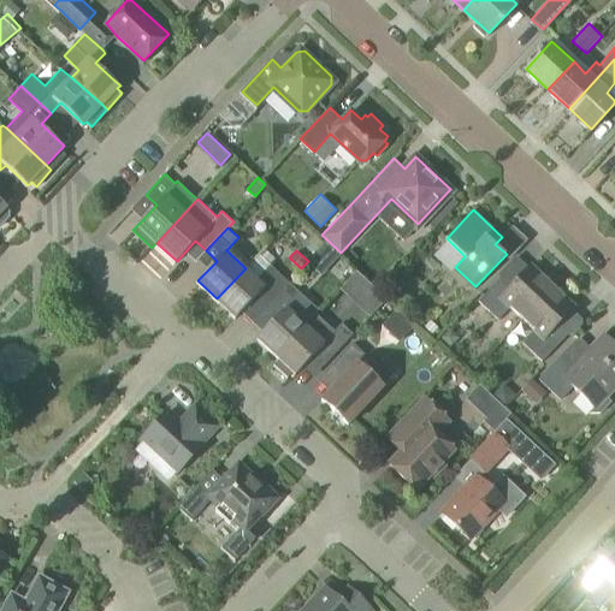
[(270,303),(289,280),(270,262),(255,278),(246,268),(217,298),(237,318),(259,294),(270,303)]
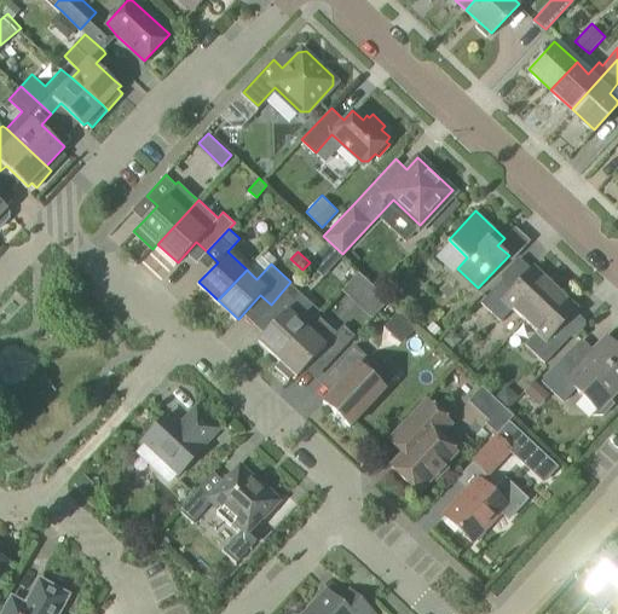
[(526,318),(555,287),(533,266),(513,288),(503,279),(483,301),(492,311),(502,319),(514,307),(526,318)]
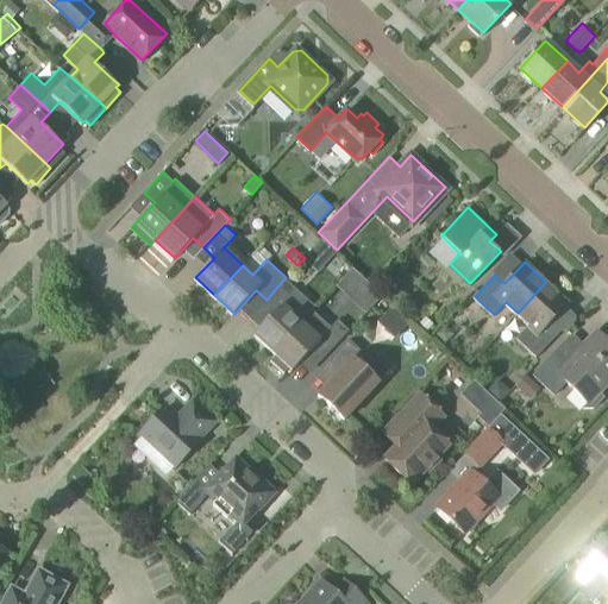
[(261,327),(255,333),(274,351),(302,321),(313,309),(317,306),(306,296),(286,277),(267,300),(277,309),(261,327)]
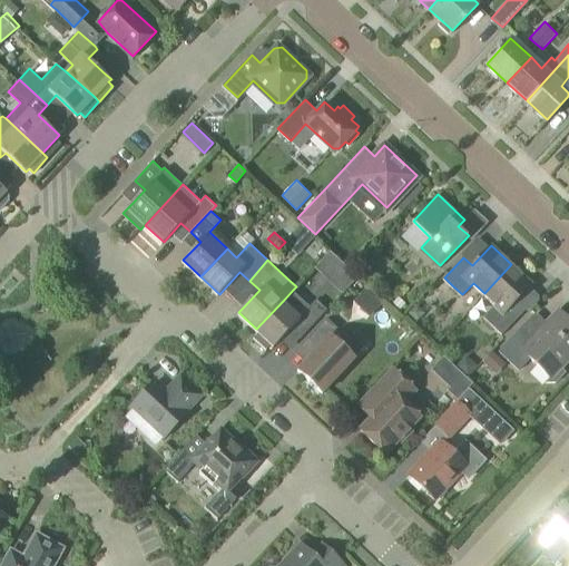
[(323,267),(337,286),(346,280),(332,261),(323,267)]
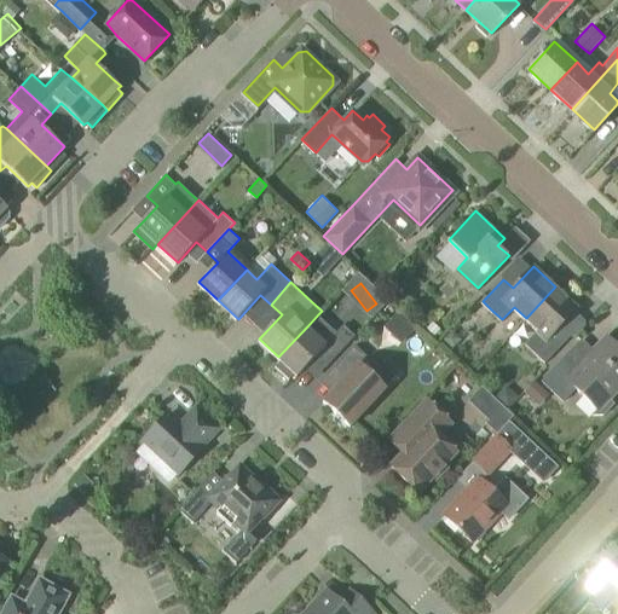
[(555,287),(526,318),(537,329),(526,342),(536,352),(547,361),(567,340),(556,330),(578,307),(555,287)]
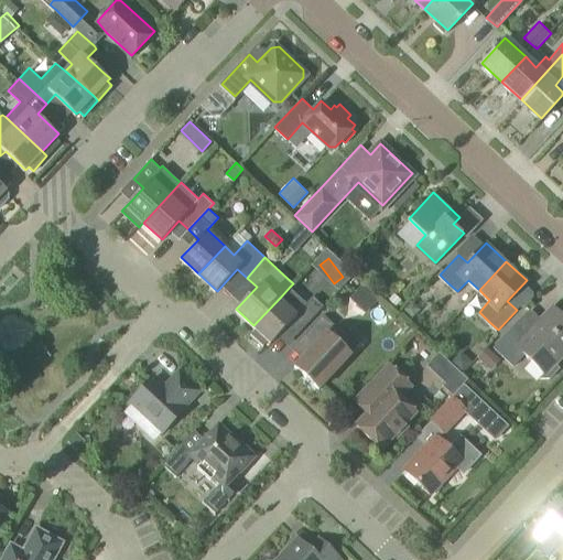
[(256,327),(251,333),(263,345),(269,340),(271,342),(278,335),(279,335),(291,322),(300,331),(324,304),(313,294),(306,302),(296,293),(290,287),(280,298),(253,325),(256,327)]
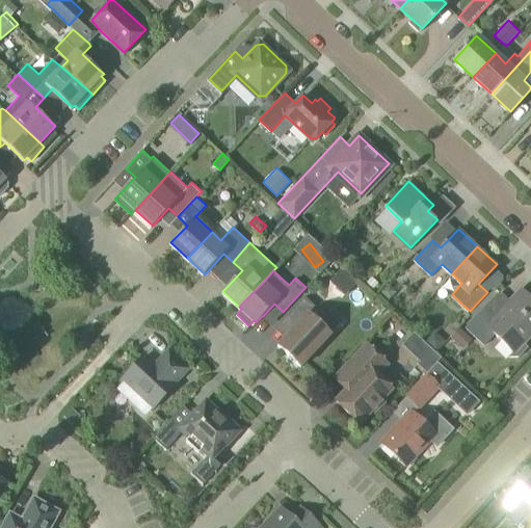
[(389,282),(380,290),(390,299),(397,290),(389,282)]
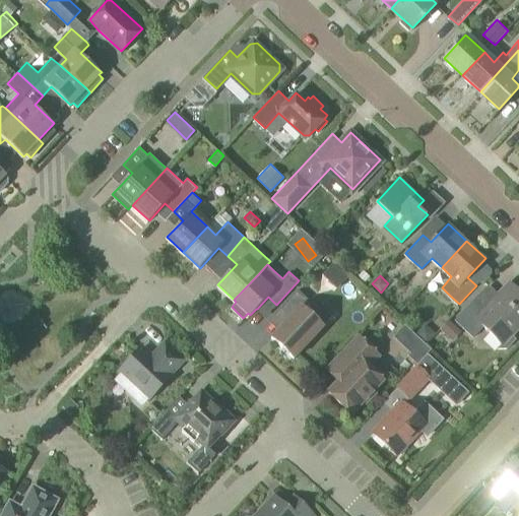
[(513,332),(518,325),(518,289),(510,281),(487,307),(476,298),(456,319),(474,335),(484,324),(503,341),(499,345),(499,346),(508,346),(517,336),(513,332)]
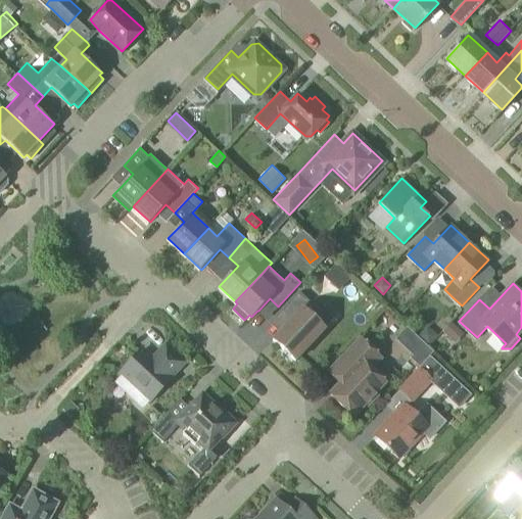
[(57,290),(45,298),(52,310),(64,301),(57,290)]
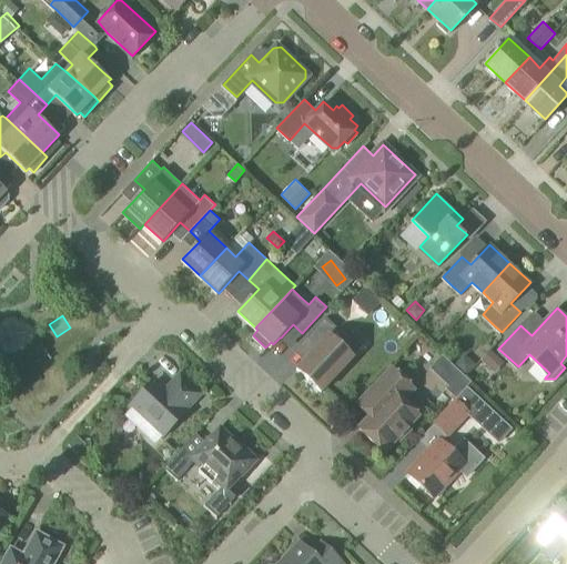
[(345,333),(326,315),(309,334),(319,344),(297,368),(322,390),(354,356),(365,344),(348,329),(345,333)]
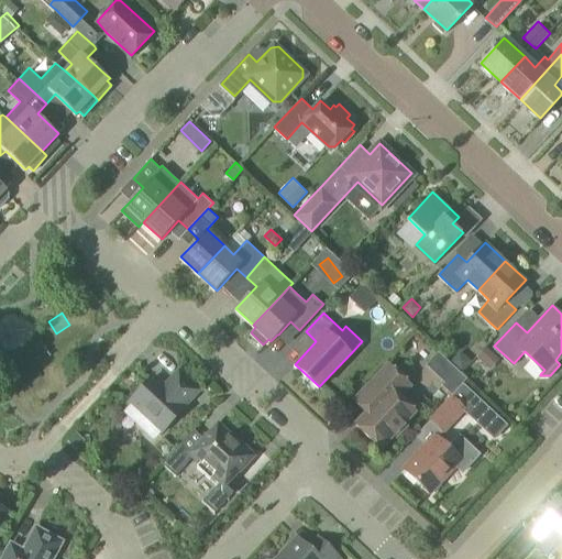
[(478,353),(484,347),(477,340),(472,347),(478,353)]
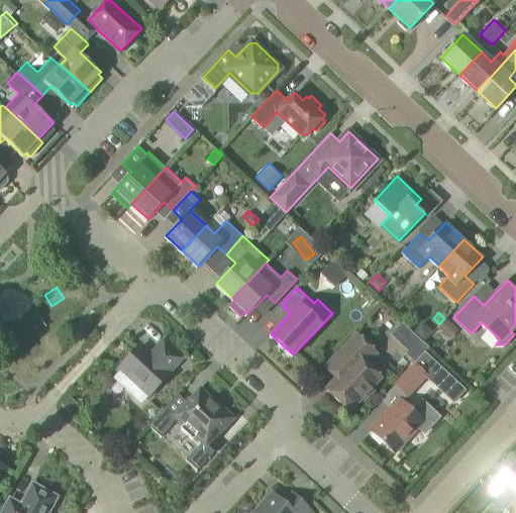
[(450,338),(459,328),(447,316),(437,326),(450,338)]
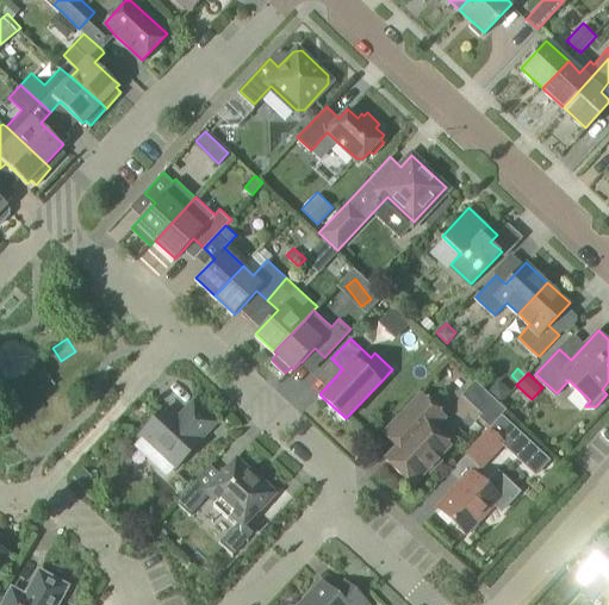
[(488,386),(477,399),(492,413),(504,400),(488,386)]
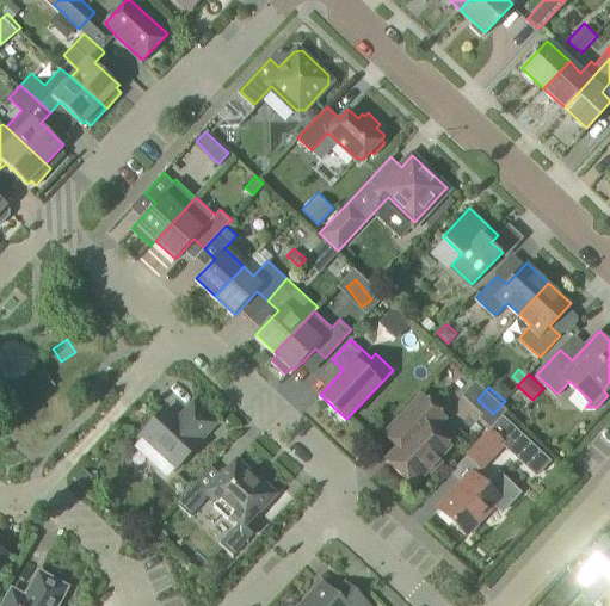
[(414,483),(451,444),(435,427),(447,415),(424,394),(387,433),(400,445),(388,458),(414,483)]
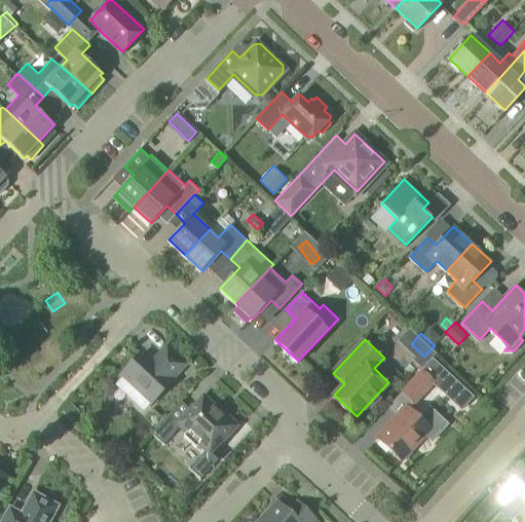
[(144,350),(123,372),(124,373),(141,388),(132,398),(143,409),(152,400),(153,401),(175,378),(173,377),(186,363),(169,346),(155,360),(144,350)]
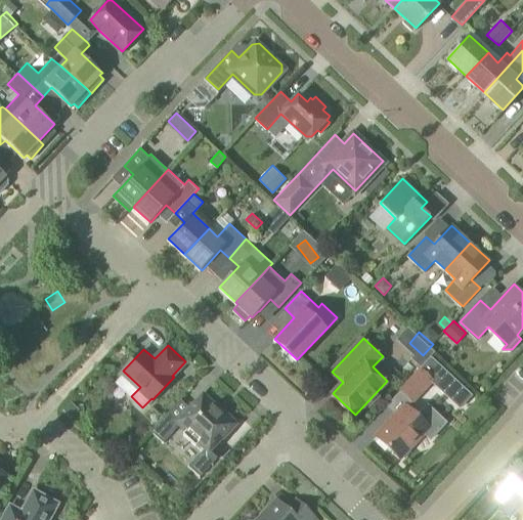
[(440,371),(429,359),(422,367),(420,365),(399,388),(413,402),(435,380),(433,379),(440,371)]
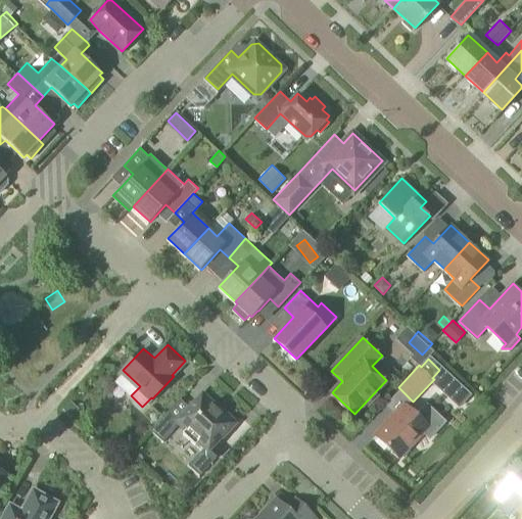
[(224,411),(204,392),(190,407),(180,396),(160,418),(173,430),(181,421),(189,428),(185,431),(197,442),(200,439),(210,447),(223,434),(227,434),(239,421),(226,409),(224,411)]
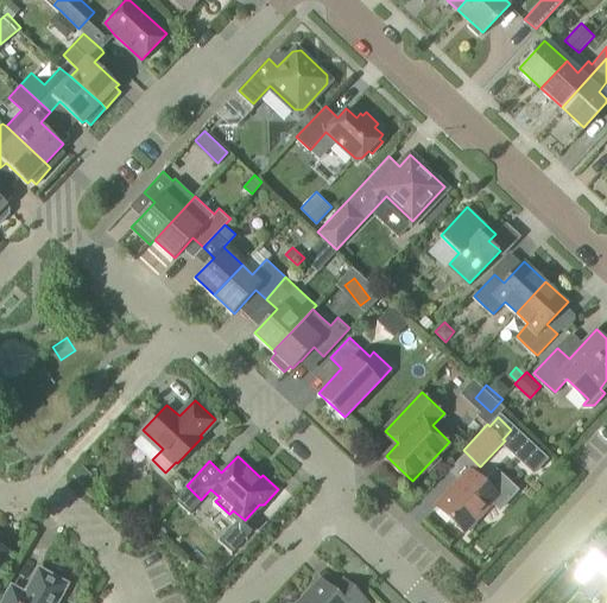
[(83,483),(93,474),(82,464),(74,474),(83,483)]
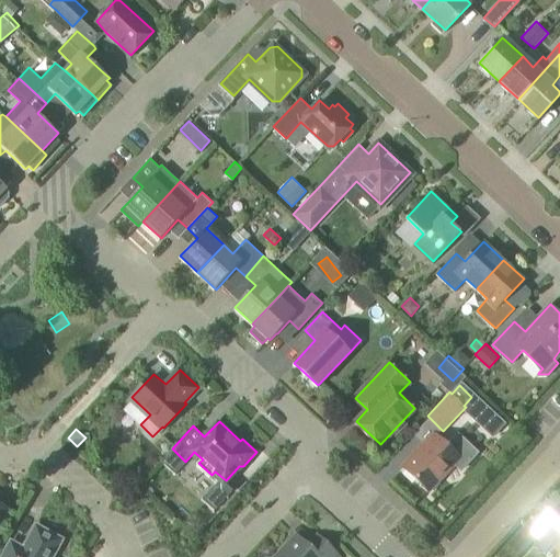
[(479,452),(458,432),(447,444),(435,432),(404,466),(430,489),(454,463),(461,470),(479,452)]
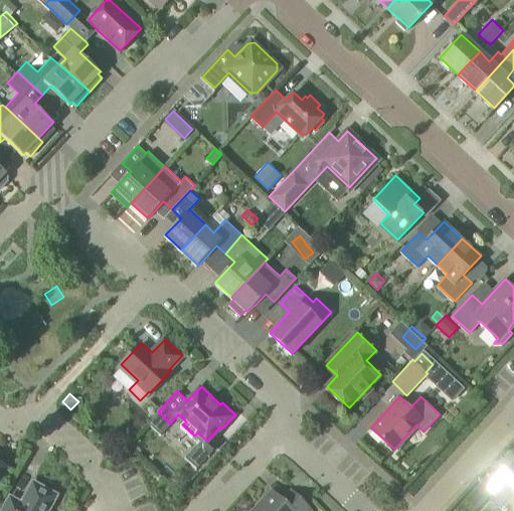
[(170,423),(158,411),(148,422),(160,434),(170,423)]
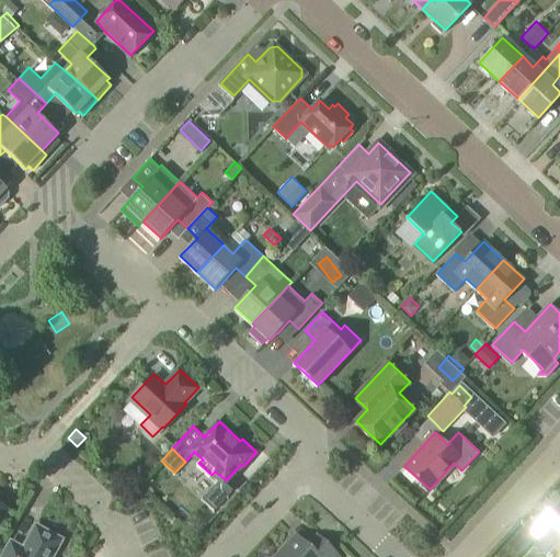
[(559,491),(547,503),(553,510),(535,530),(551,545),(546,550),(552,556),(559,556),(559,491)]
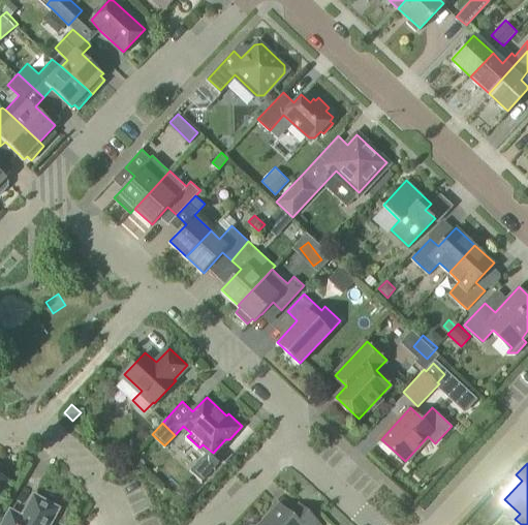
[(0,494),(9,479),(0,473),(0,494)]
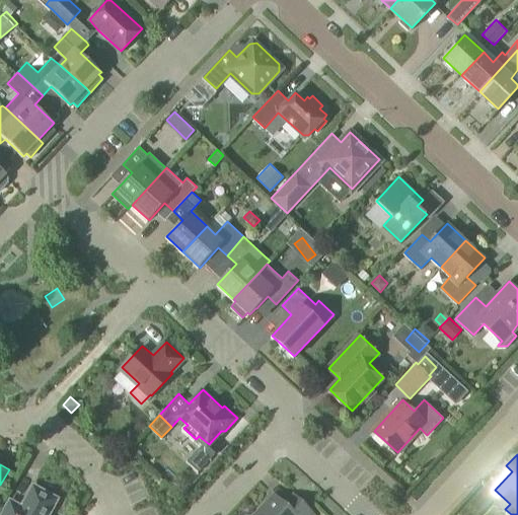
[(49,514),(60,497),(35,484),(23,505),(12,499),(2,514),(49,514)]
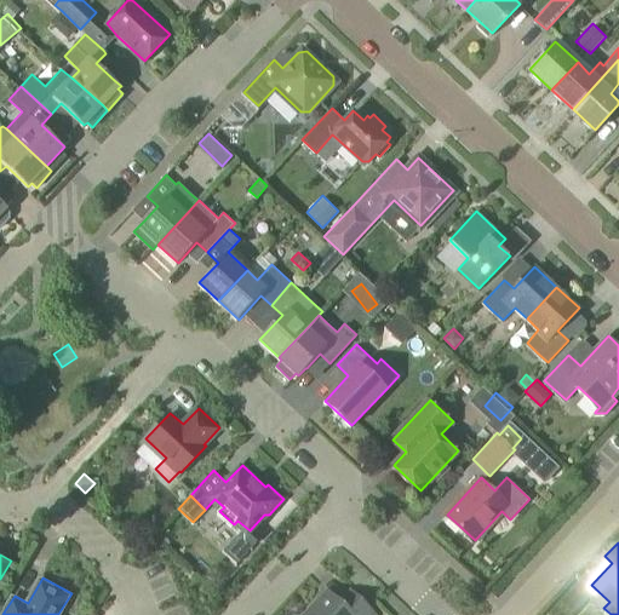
[(343,602),(330,590),(314,605),(315,607),(308,614),(376,614),(378,614),(354,590),(343,602)]
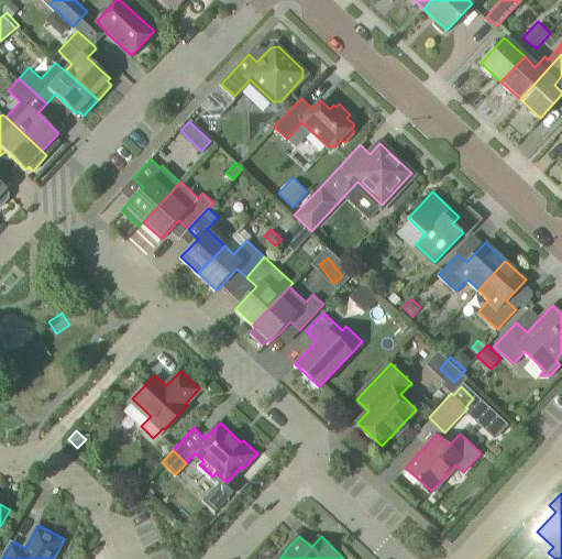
[(520,558),(509,548),(500,557),(502,558),(520,558)]
